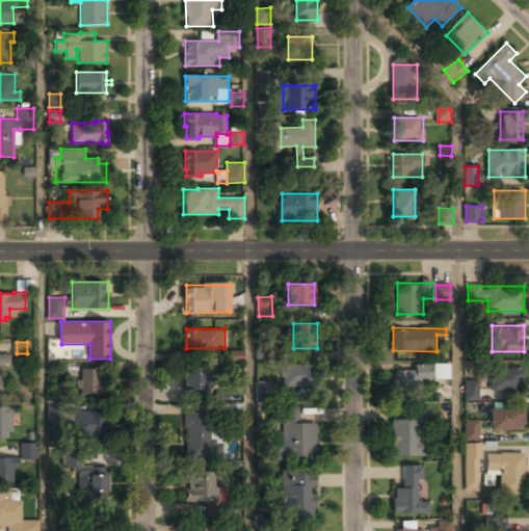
[(233,359),(245,360),(245,350),(233,350),(233,359)]
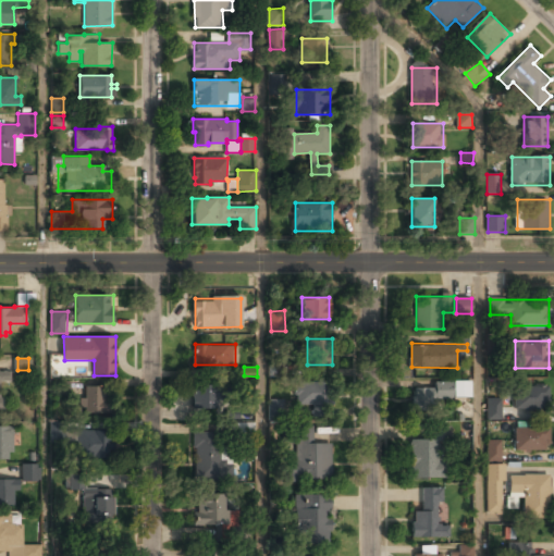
[(0,370),(0,409),(3,409),(3,382),(9,382),(10,370),(0,370)]
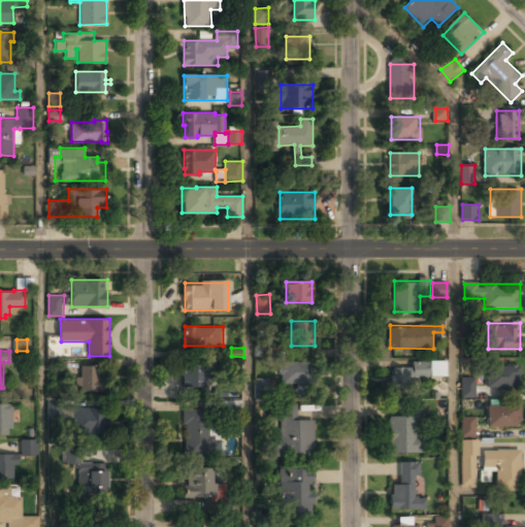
[(313,384),(314,362),(282,361),(281,383),(313,384)]
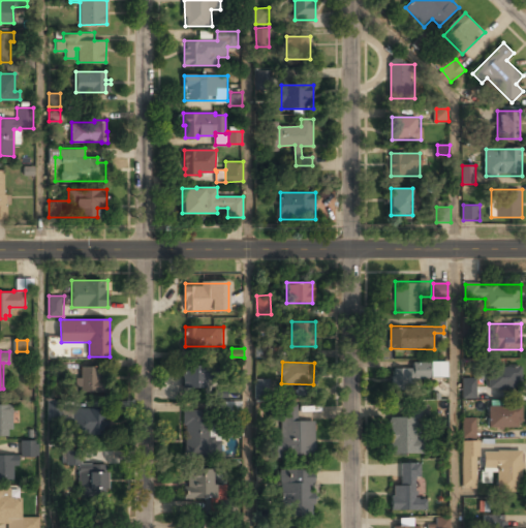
[(449,378),(449,362),(412,362),(412,368),(393,368),(393,387),(415,387),(415,378),(449,378)]
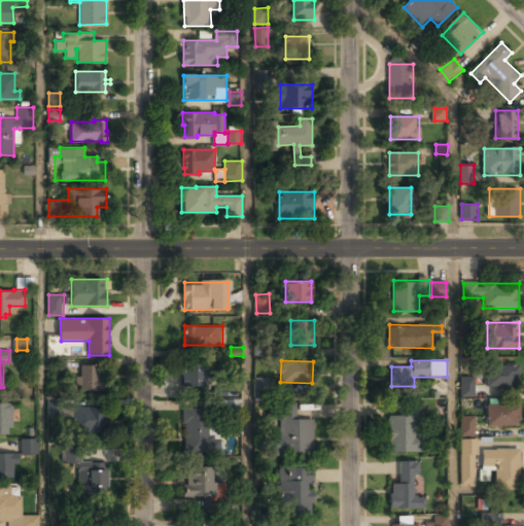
[(183,387),(207,387),(207,363),(183,363),(183,387)]
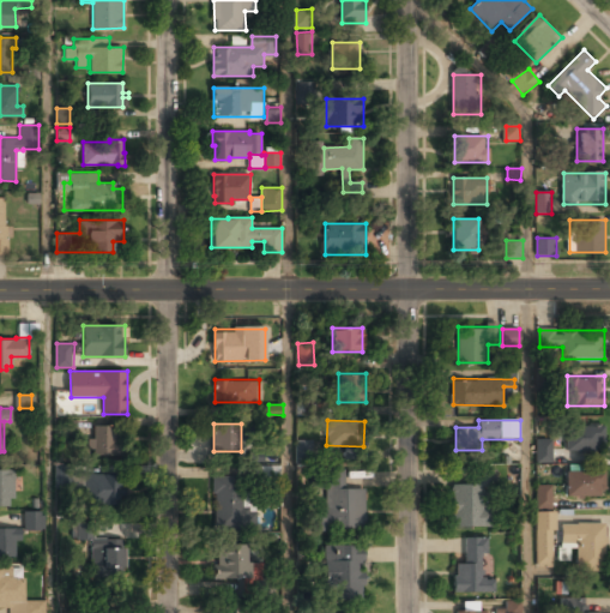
[(92,425),(91,456),(119,457),(120,426),(92,425)]
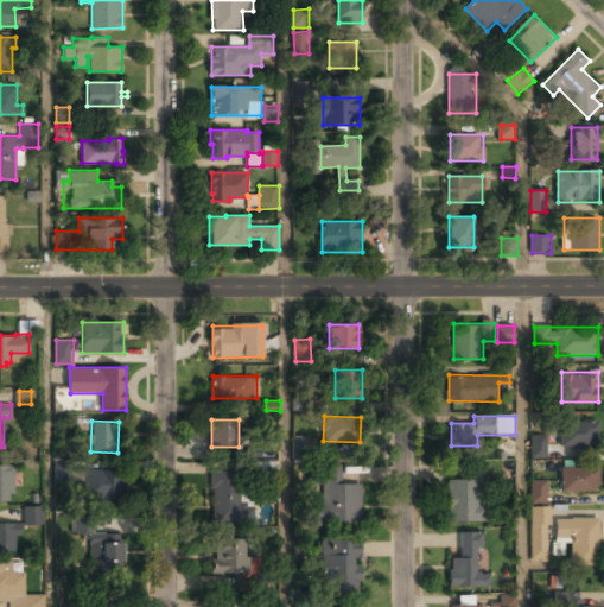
[(563,422),(563,447),(599,447),(599,422),(563,422)]
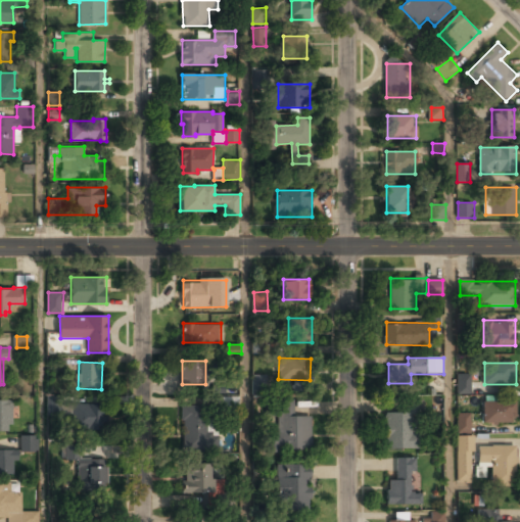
[(253,392),(268,393),(269,374),(254,374),(253,392)]
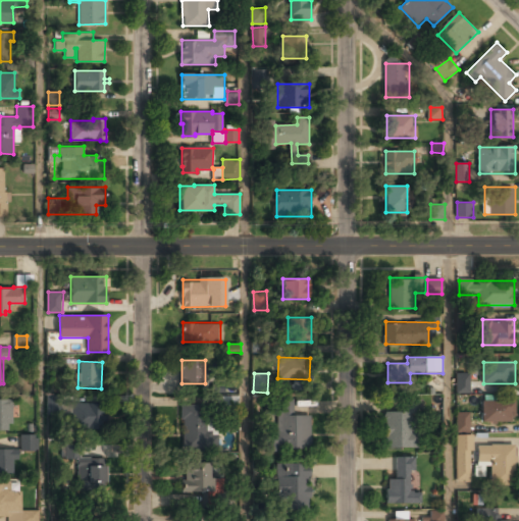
[(469,391),(467,373),(459,374),(461,392),(469,391)]
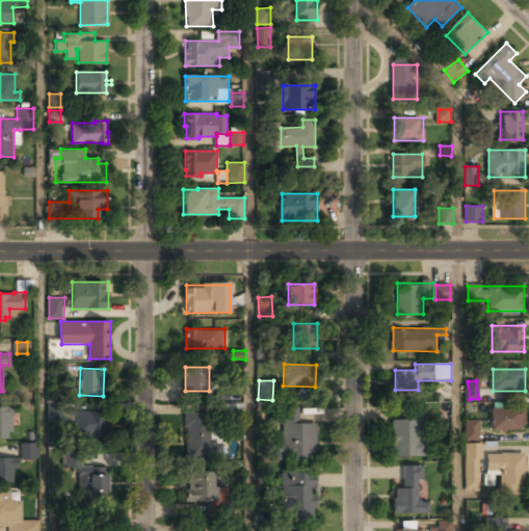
[(50,422),(63,421),(63,401),(49,402),(50,422)]
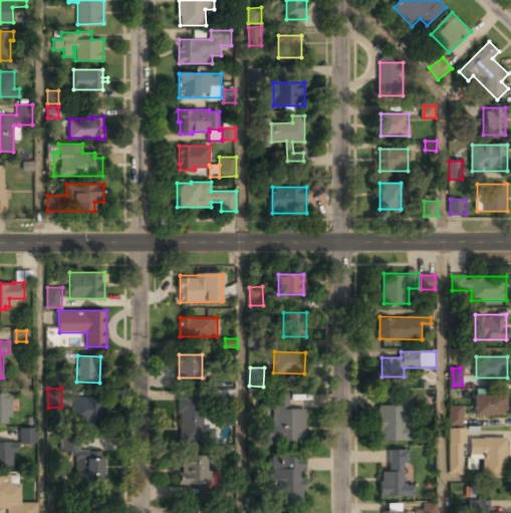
[(236,389),(220,390),(220,405),(237,404),(236,389)]
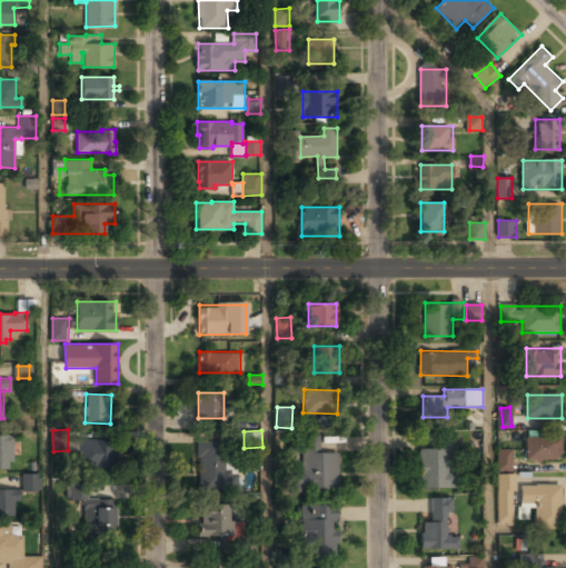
[(0,470),(15,470),(15,436),(0,436),(0,470)]
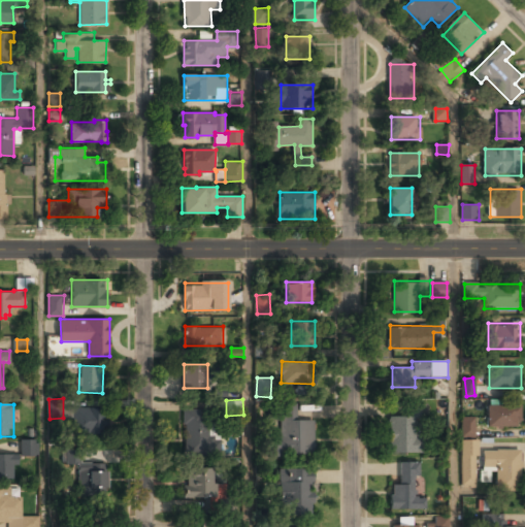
[(316,420),(298,420),(298,404),(282,404),(282,436),(271,436),(271,456),(316,456),(316,420)]
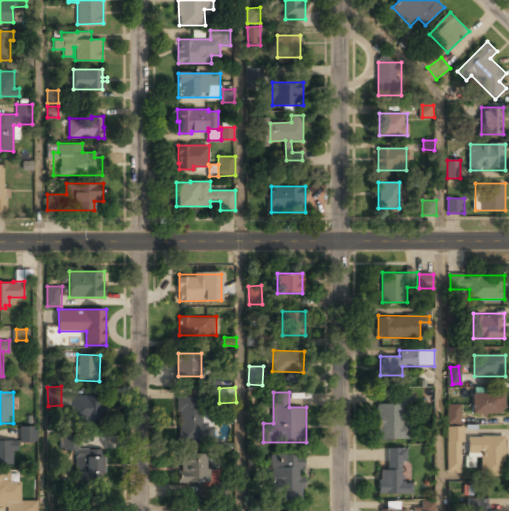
[(474,393),(474,415),(505,415),(505,393),(474,393)]
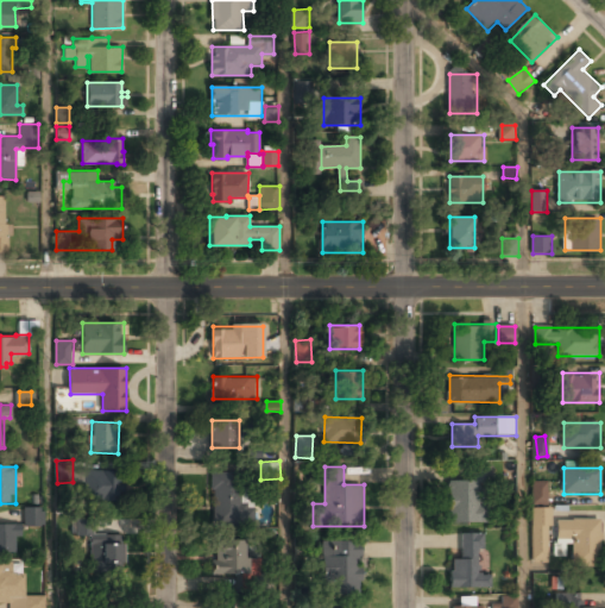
[(123,501),(124,471),(83,470),(82,500),(123,501)]
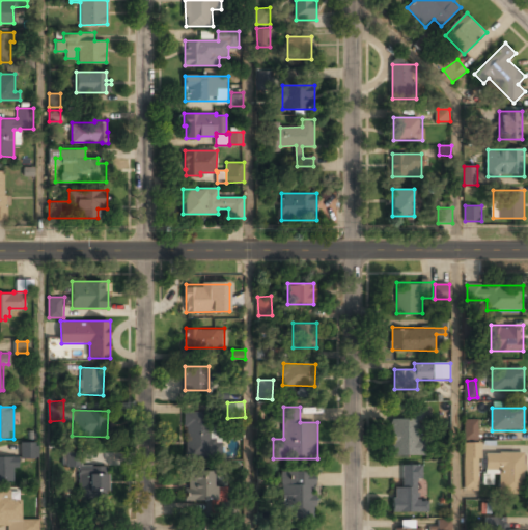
[(213,412),(187,412),(187,457),(213,457),(213,412)]
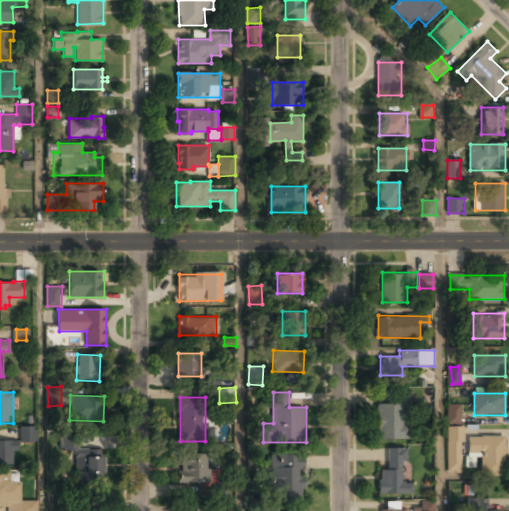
[(449,403),(449,422),(462,423),(463,404),(449,403)]
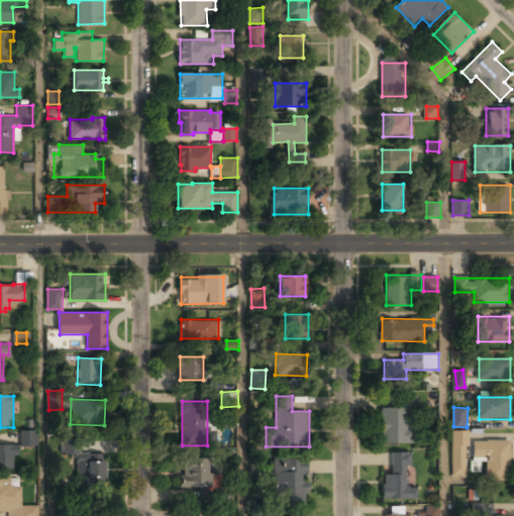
[(411,408),(383,408),(383,443),(411,443),(411,408)]
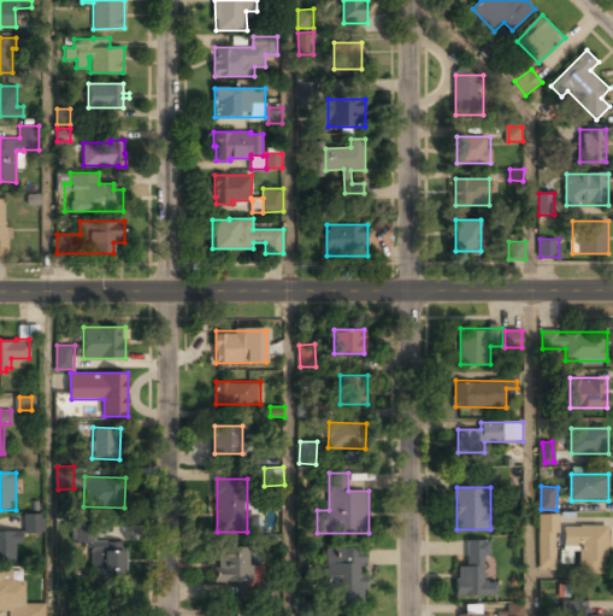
[(48,532),(47,512),(27,514),(27,533),(48,532)]
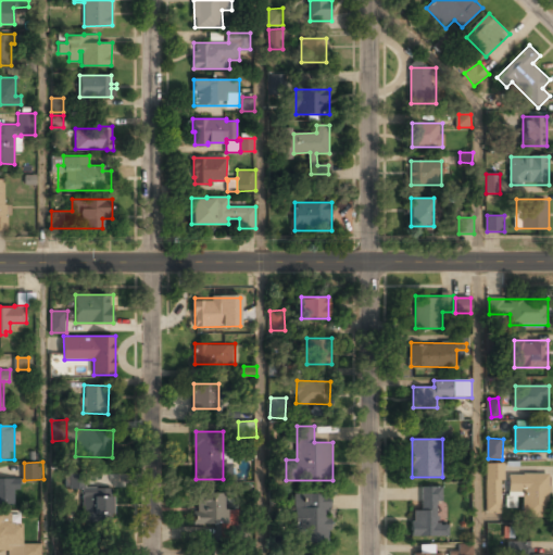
[(489,464),(489,513),(503,513),(503,464),(489,464)]
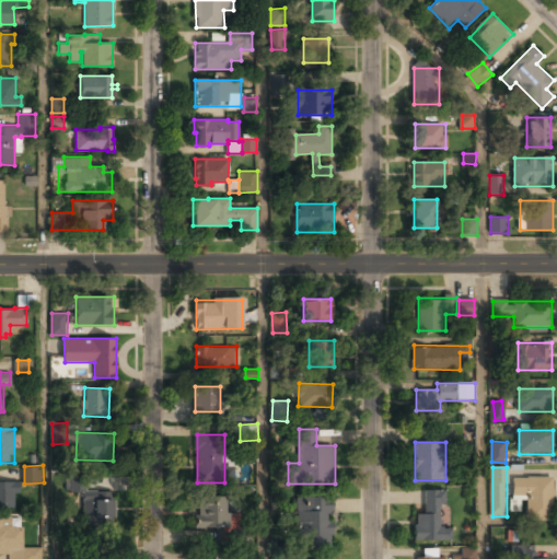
[(529,497),(528,521),(553,521),(554,478),(513,477),(513,496),(529,497)]
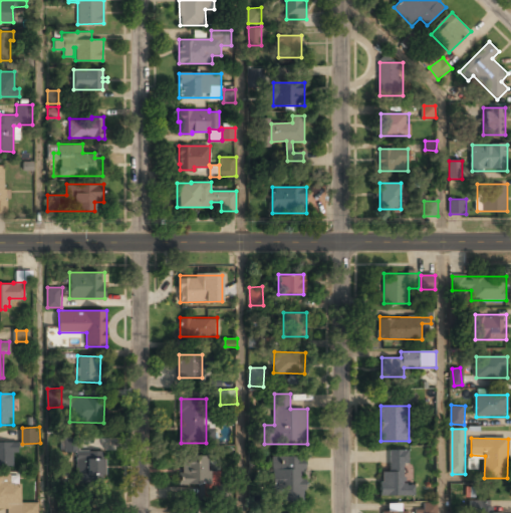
[(16,443),(0,443),(0,467),(16,467),(16,443)]
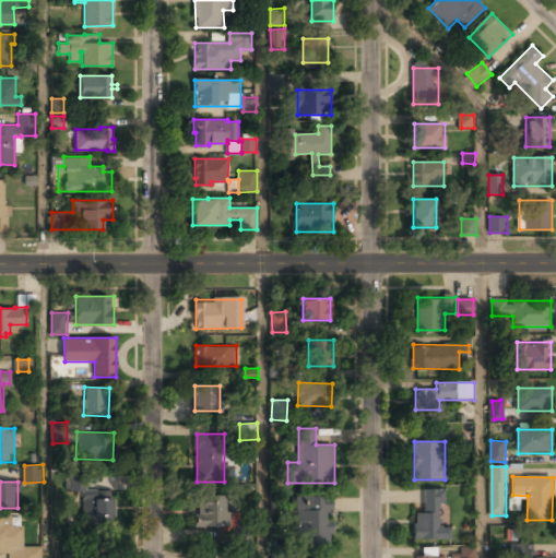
[(451,539),(450,525),(442,526),(441,489),(425,490),(425,513),(415,513),(415,539),(451,539)]
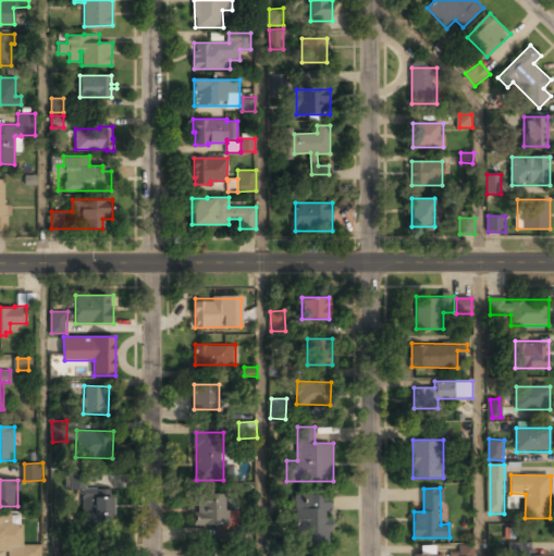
[(117,523),(117,489),(84,489),(84,523),(117,523)]
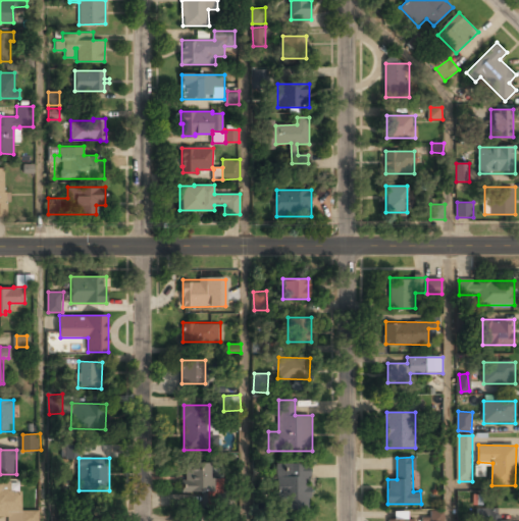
[(213,463),(185,463),(185,492),(213,492),(213,463)]
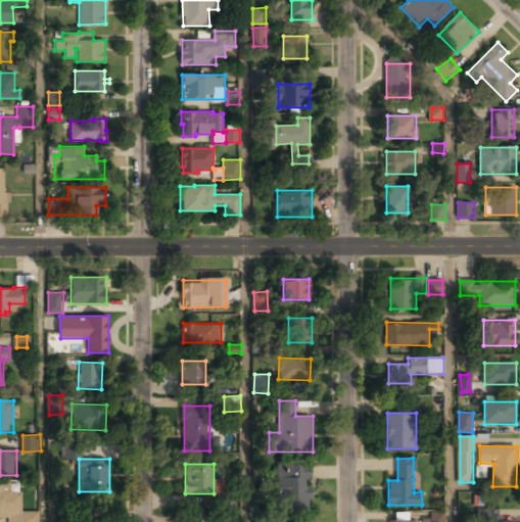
[(279,510),(312,510),(312,465),(279,465),(279,510)]
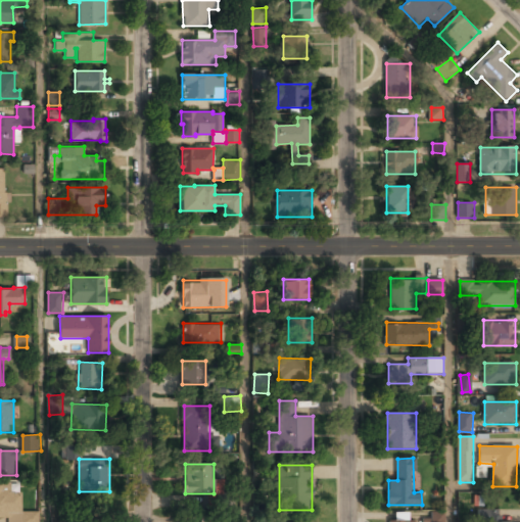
[(0,518),(11,518),(11,521),(39,521),(39,512),(22,512),(22,491),(12,491),(12,483),(0,483),(0,518)]
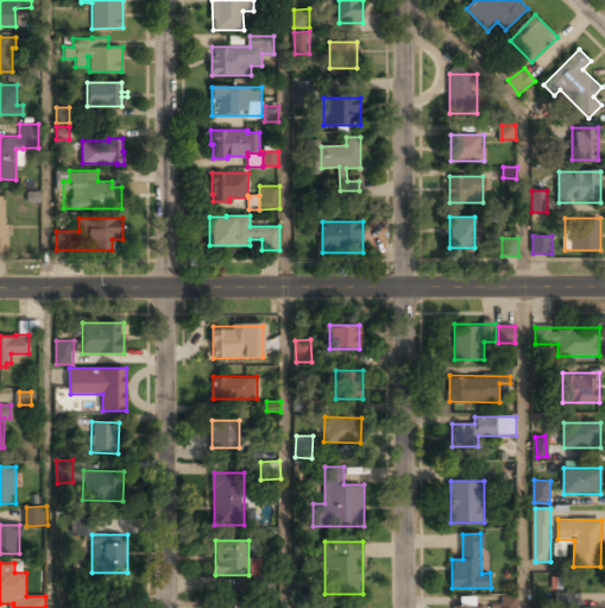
[(600,607),(584,607),(584,593),(559,593),(558,607),(600,607)]
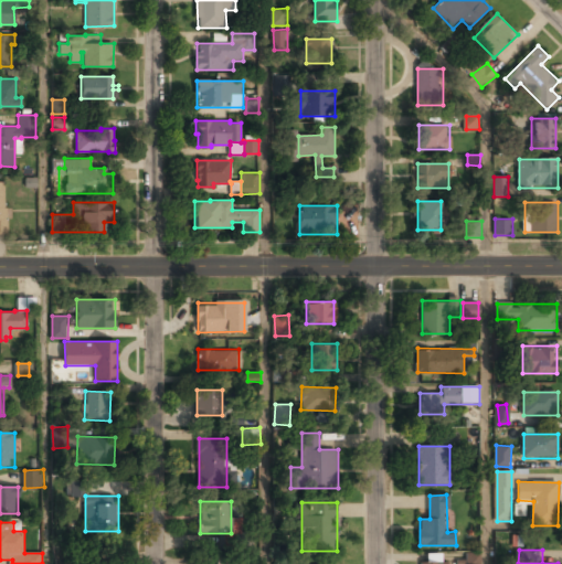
[(481,563),(483,552),(468,552),(467,563),(481,563)]
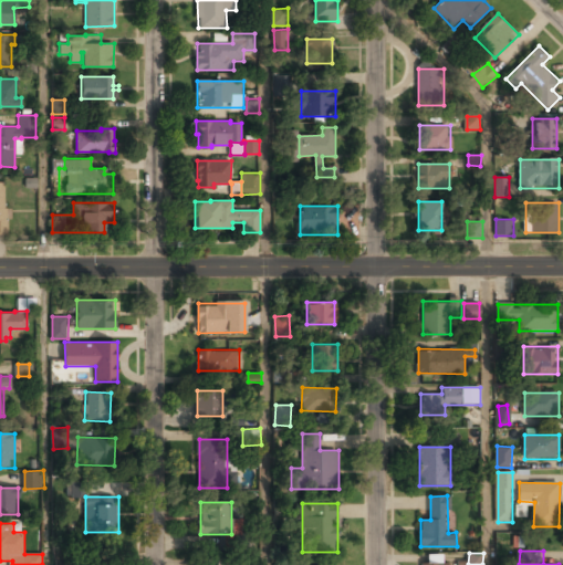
[(115,564),(116,556),(74,555),(73,564),(115,564)]
